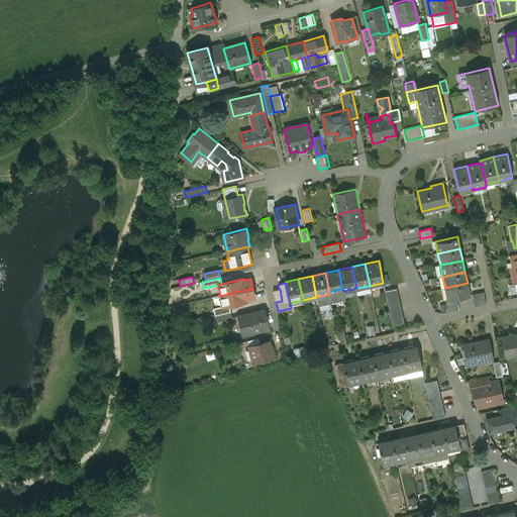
[(468,283),(445,288),(447,300),(456,298),(470,295),(468,283)]
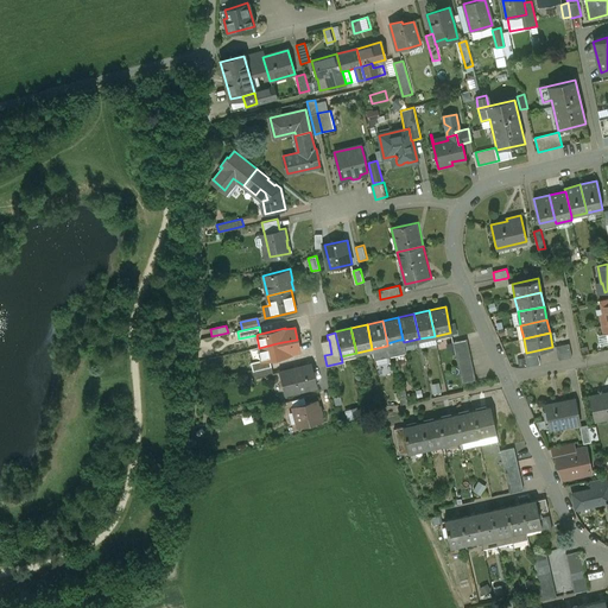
[(467,339),(453,342),(454,348),(468,346),(467,339)]
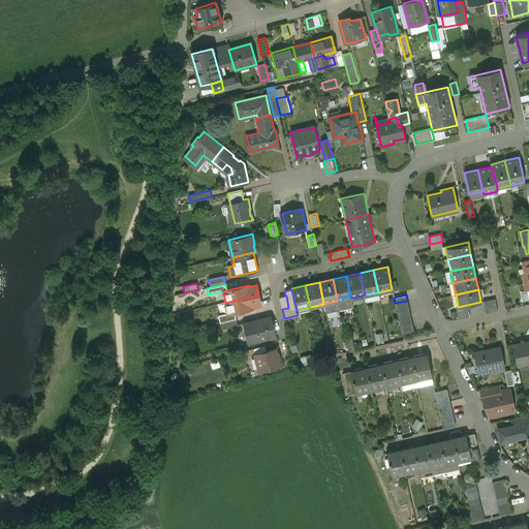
[(261,305),(258,296),(246,298),(241,299),(225,303),(227,314),(253,308),(253,307),(261,305)]
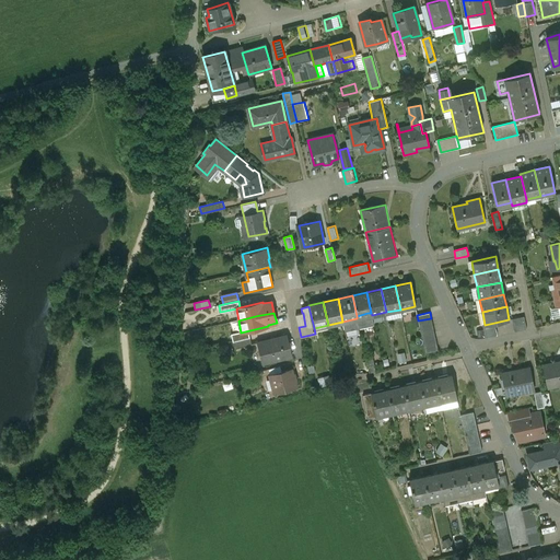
[(302,313),(295,314),(299,327),(305,326),(303,313),(302,313)]
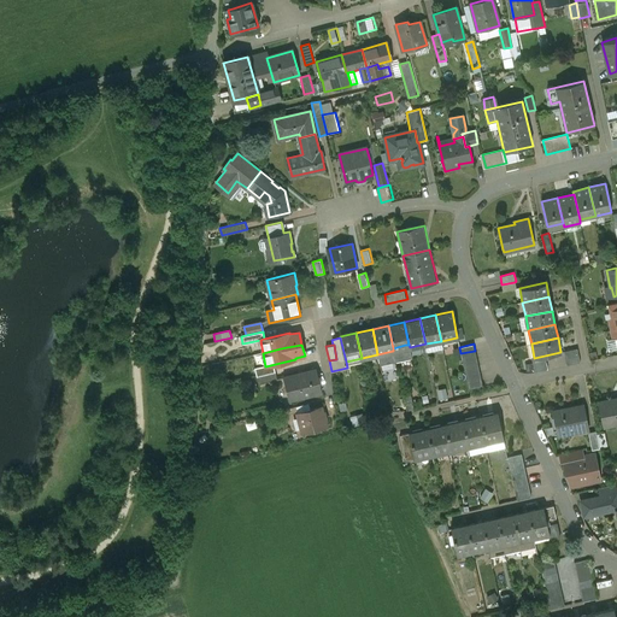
[(405,345),(393,348),(393,351),(395,360),(407,358),(405,345)]
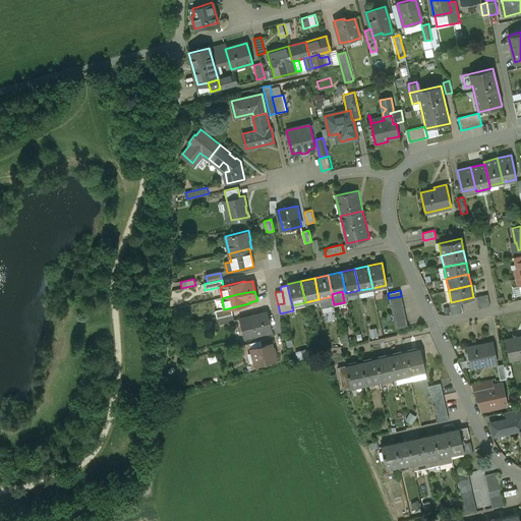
[(487,294),(476,297),(477,302),(488,300),(487,294)]
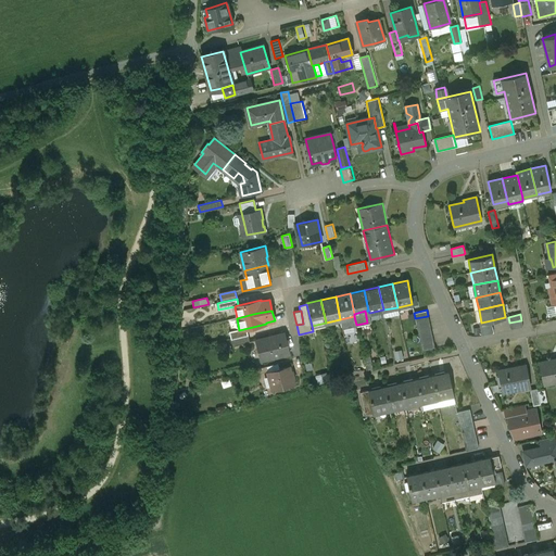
[(428,316),(415,318),(416,326),(429,323),(428,316)]
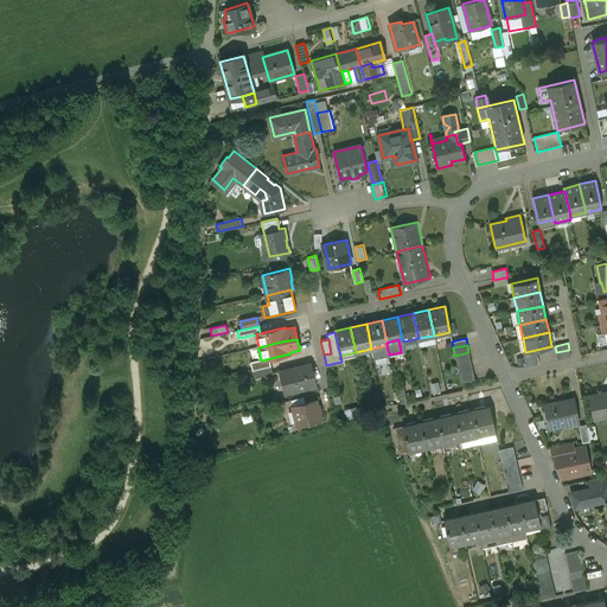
[(525,352),(523,352),(524,359),(537,357),(536,350),(525,352)]
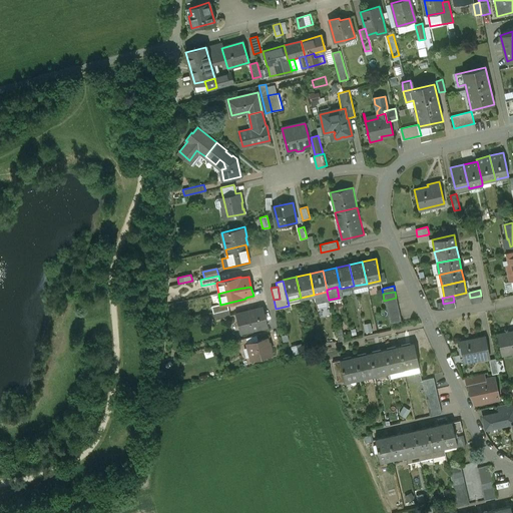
[(481,296),(470,298),(471,304),(483,302),(481,296)]
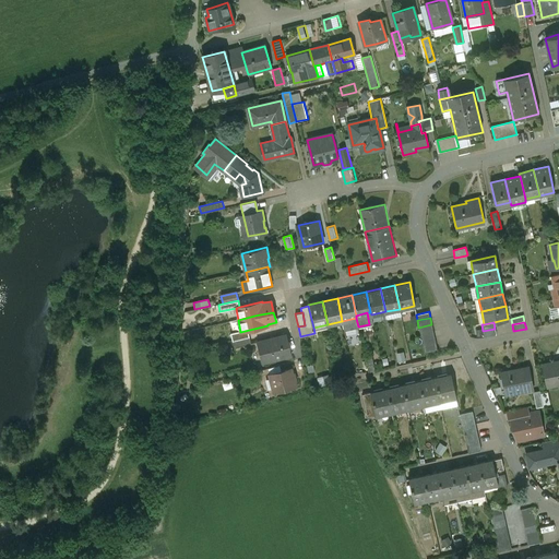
[(431,324),(418,328),(419,333),(432,331),(431,324)]
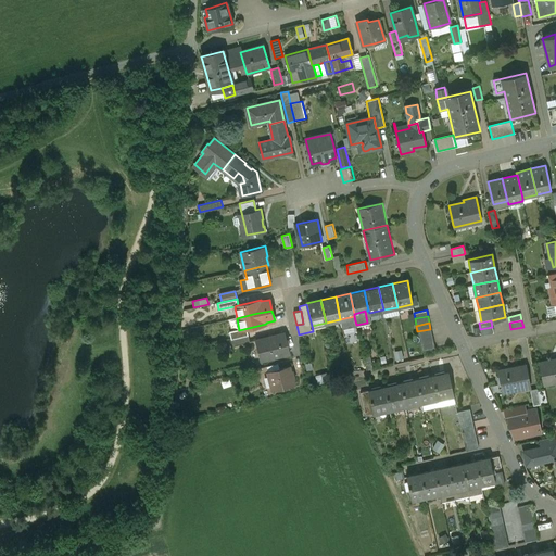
[(492,327),(480,329),(481,336),(493,333),(492,327)]
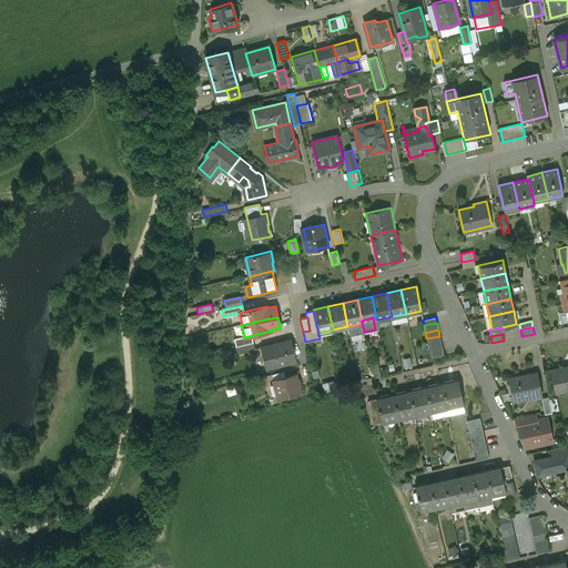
[(439,336),(426,338),(428,345),(442,343),(439,336)]
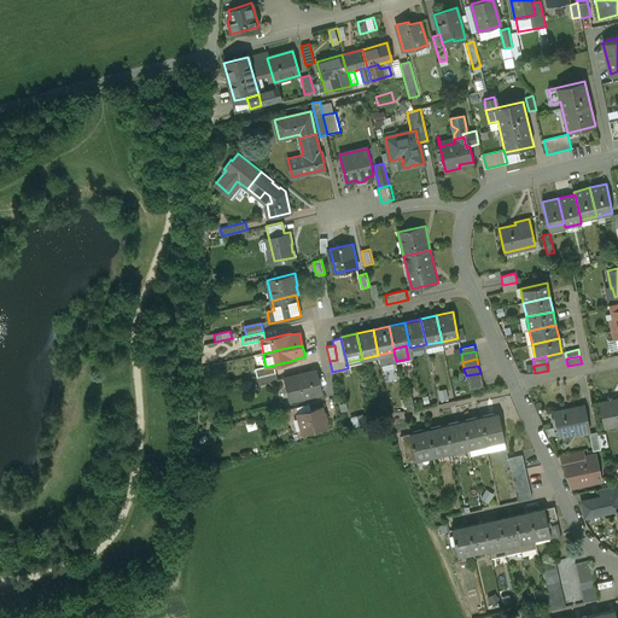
[(316,369),(284,378),(289,400),(322,392),(316,369)]
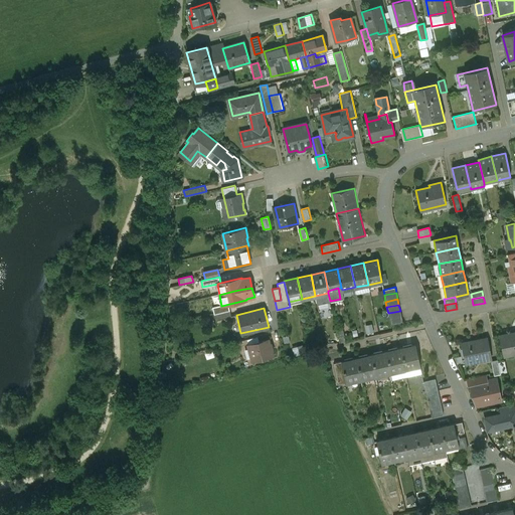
[(229,310),(214,314),(216,320),(231,316),(229,310)]
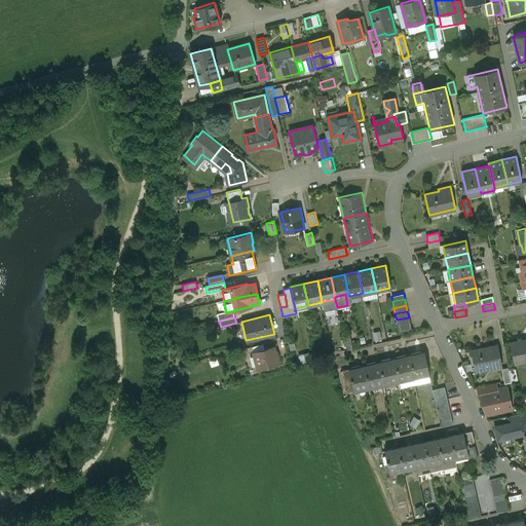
[(409,317),(397,320),(398,326),(410,323),(409,317)]
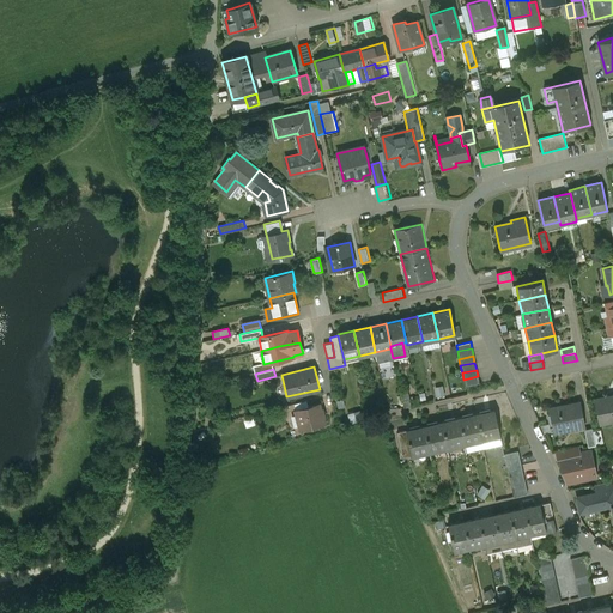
[(478,376),(463,380),(465,387),(479,383),(478,376)]
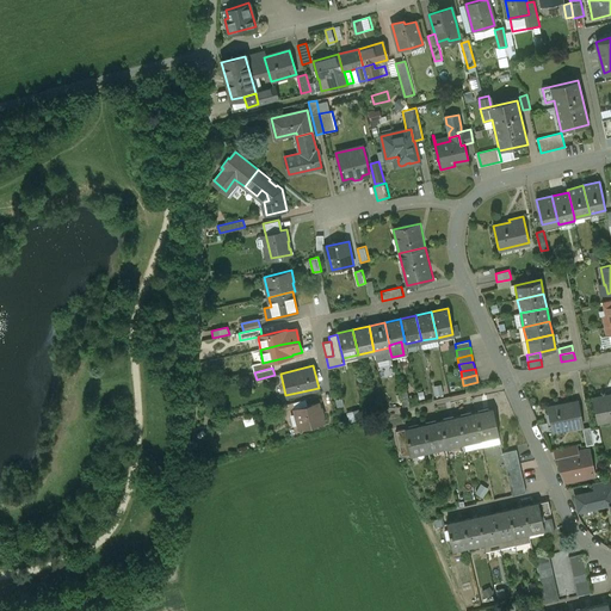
[(610,393),(591,397),(597,423),(610,419),(610,393)]
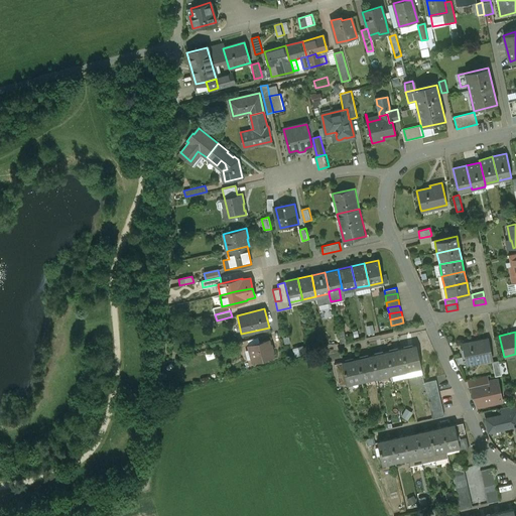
[(488,339),(462,344),(467,364),(492,359),(488,339)]
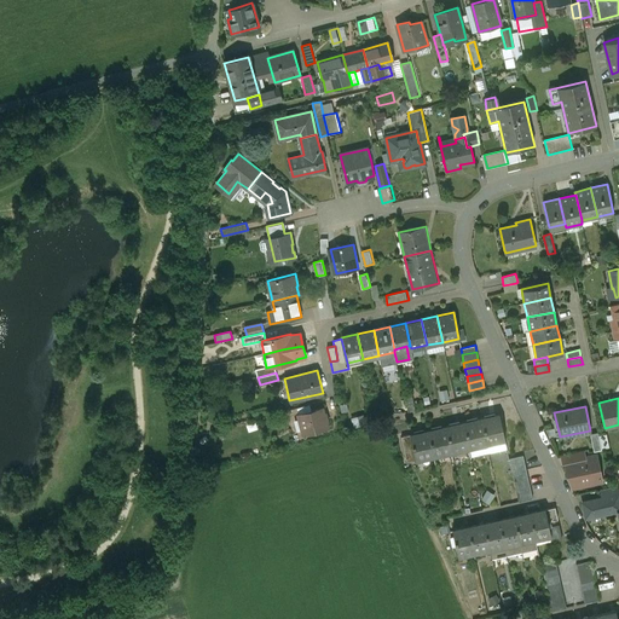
[(322,408),(298,415),(302,434),(328,427),(327,421),(325,414),(324,414),(322,408)]
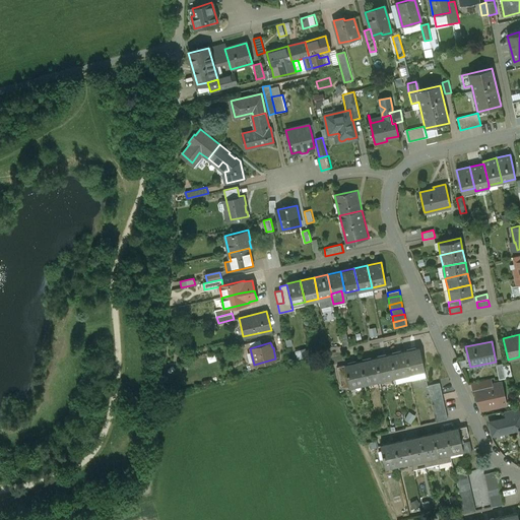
[(419,348),(404,351),(409,373),(425,370),(419,348)]
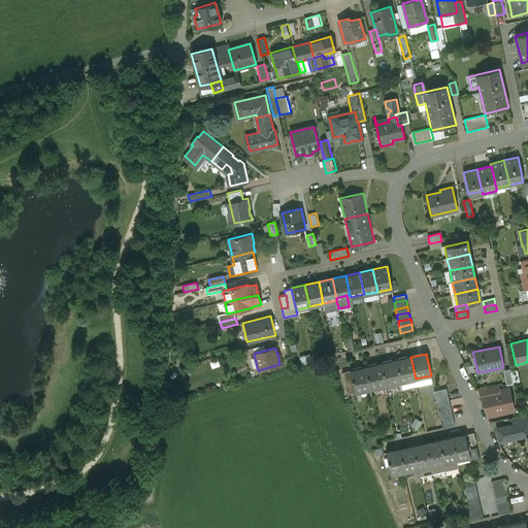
[(410,357),(395,360),(400,382),(416,378),(410,357)]
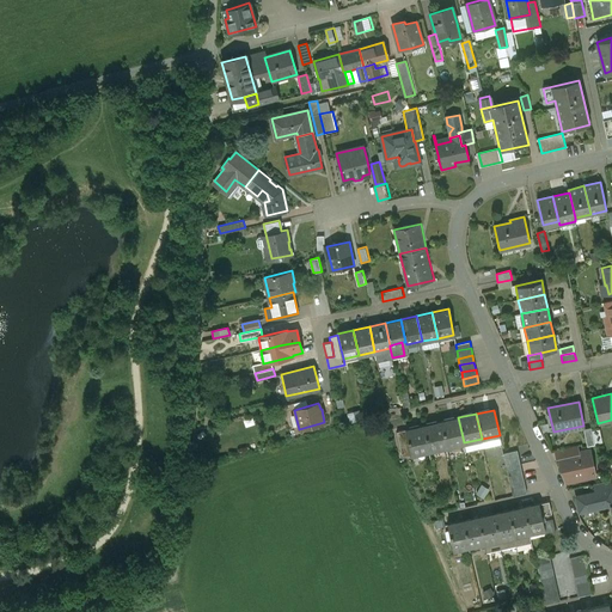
[(458,417),(441,421),(446,447),(464,442),(458,417)]
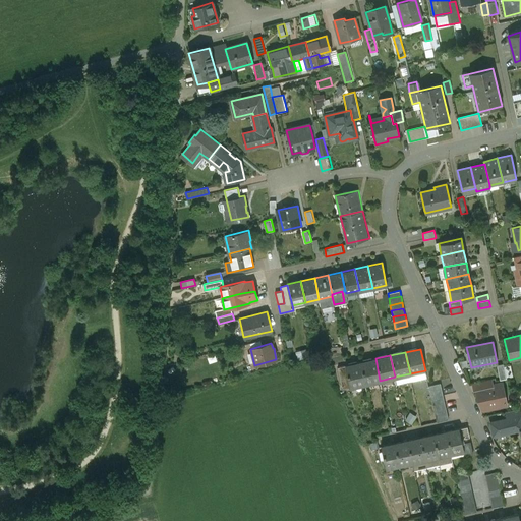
[(375,358),(360,362),(365,384),(380,381),(375,358)]
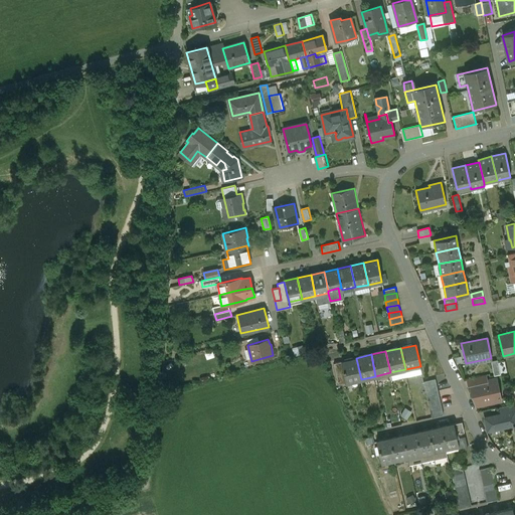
[(356,358),(341,361),(346,382),(361,379),(356,358)]
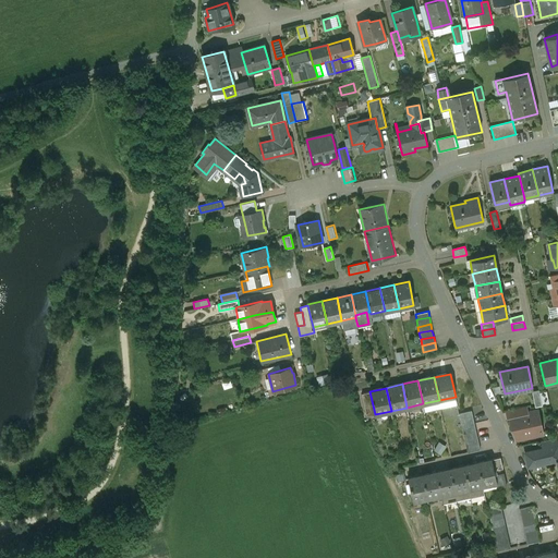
[(540,389),(532,391),(535,407),(543,405),(540,389)]
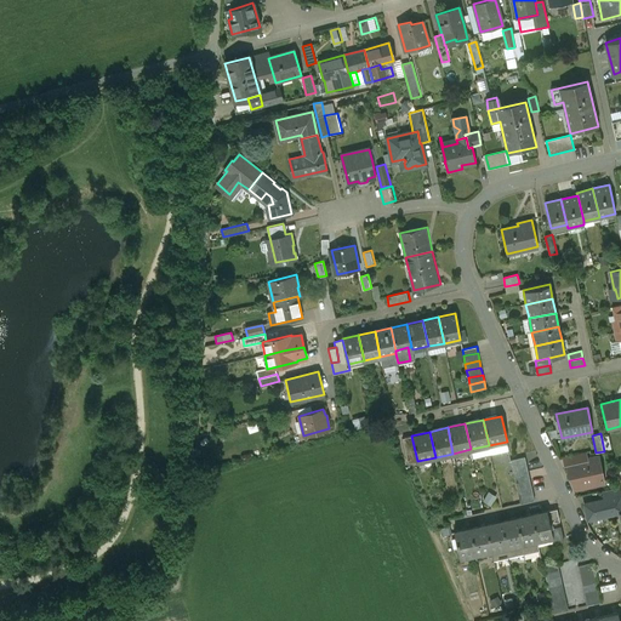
[(411,436),(403,437),(409,463),(417,461),(411,436)]
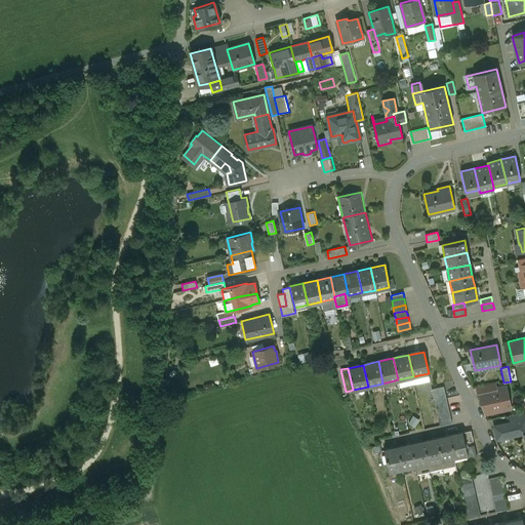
[(444,387),(432,389),(435,401),(446,398),(444,387)]
